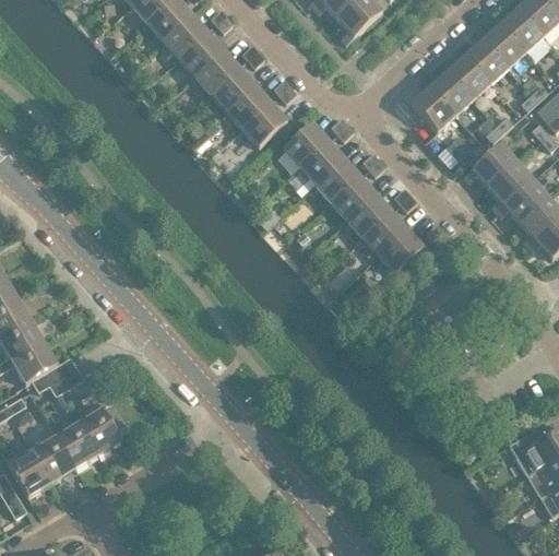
[(146,24),(174,0),(138,0),(131,7),(146,24)]
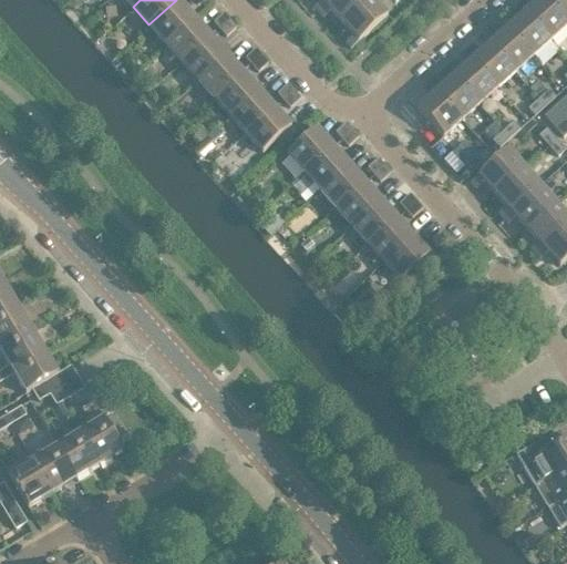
[(148,24),(165,42),(194,17),(178,0),(176,0),(148,24)]
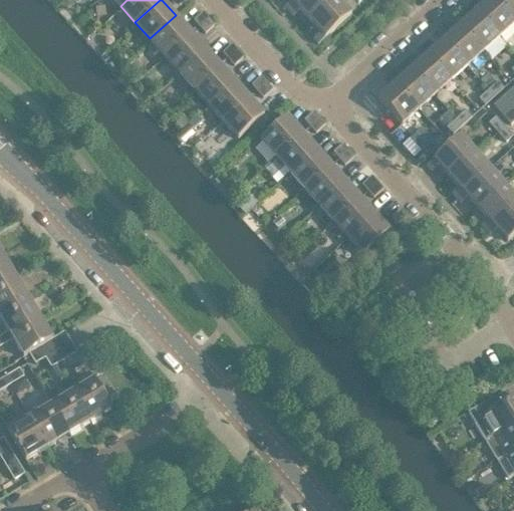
[(288,0),(283,4),(288,8),(297,0),(288,0)]
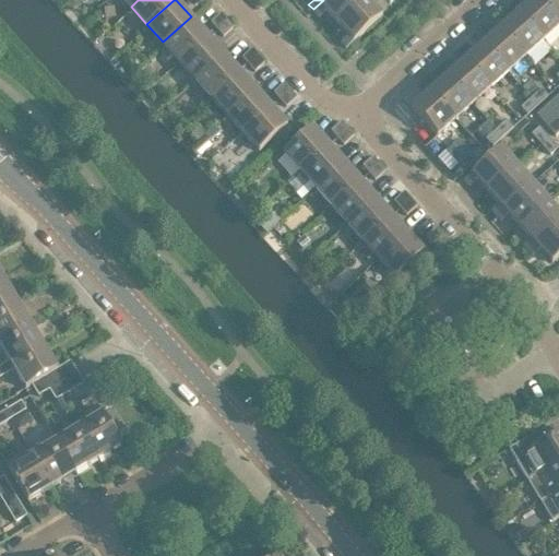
[(318,14),(325,8),(336,20),(358,0),(323,0),(313,9),(318,14)]
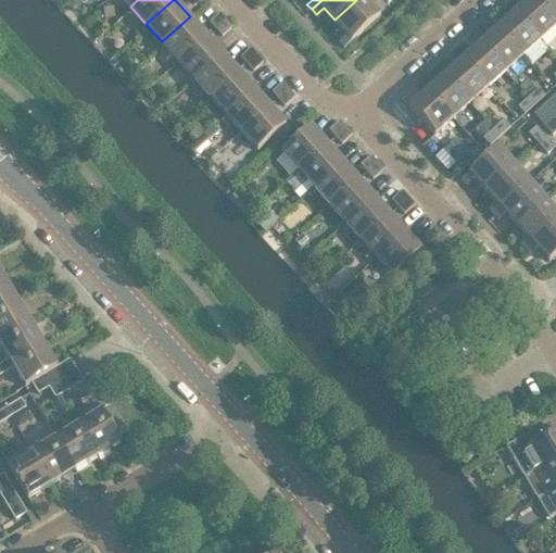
[(343,45),(379,13),(367,0),(356,0),(335,20),(345,33),(338,39),(343,45)]
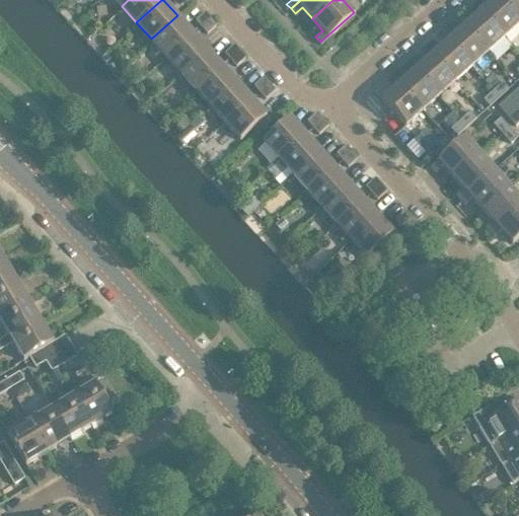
[(518,18),(502,0),(489,0),(479,8),(504,34),(518,20),(518,18)]
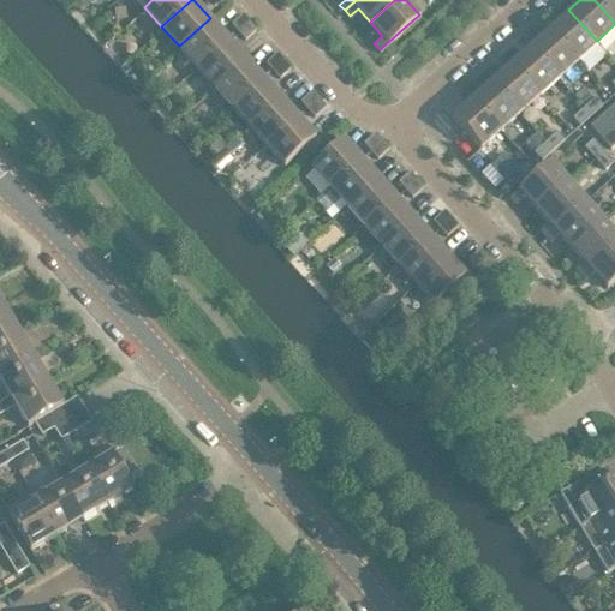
[(595,0),(614,22),(614,0),(595,0)]
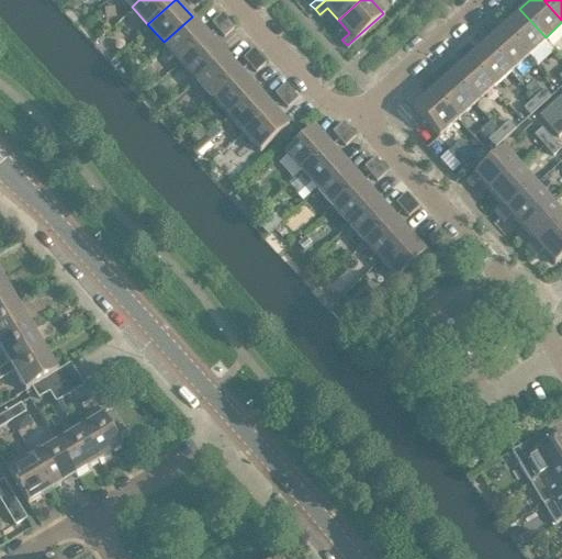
[(546,37),(519,9),(502,25),(527,54),(546,37)]
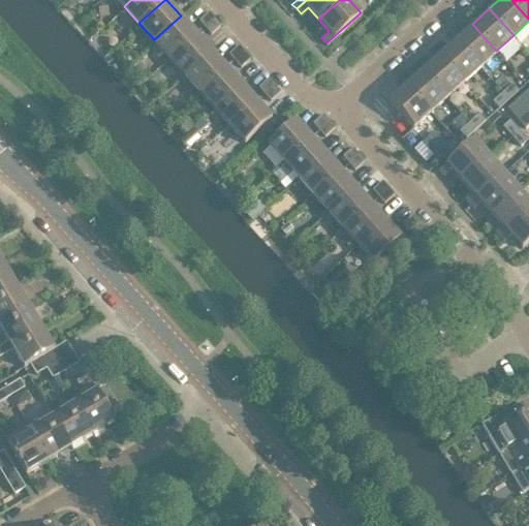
[(204,25),(214,16),(209,9),(198,19),(204,25)]
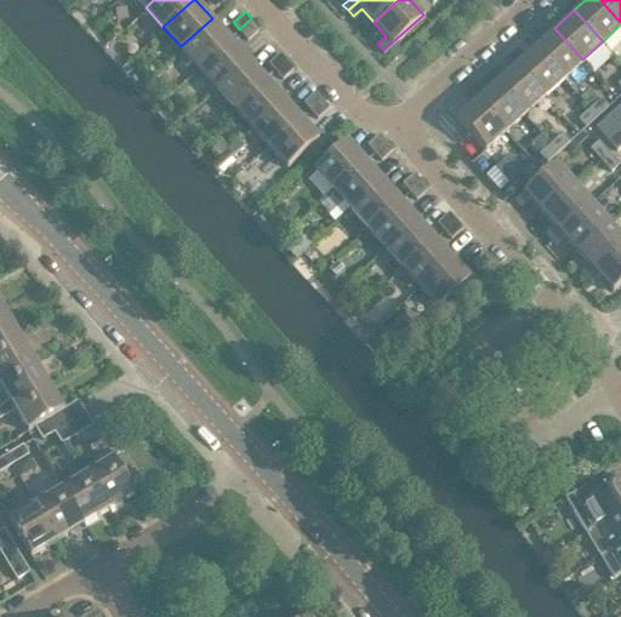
[(181,46),(198,66),(229,38),(212,18),(181,46)]
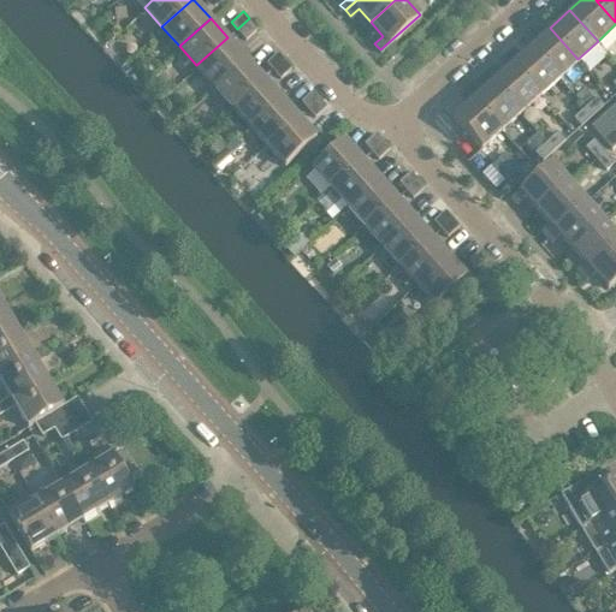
[(244,37),(256,27),(249,18),(237,29),(244,37)]
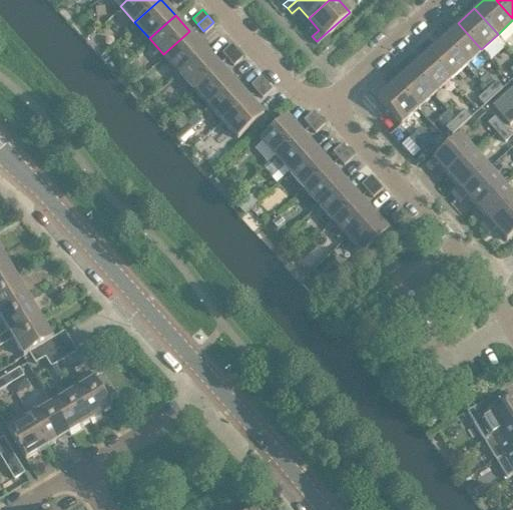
[(458,23),(442,37),(465,63),(481,49),(458,23)]
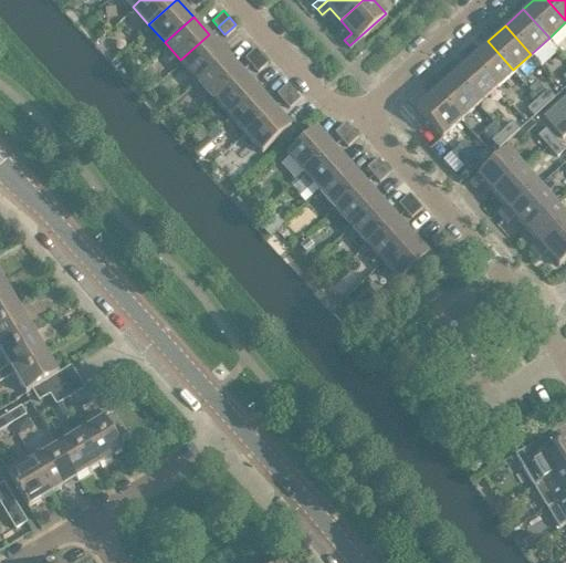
[(209,34),(180,60),(197,79),(226,53),(209,34)]
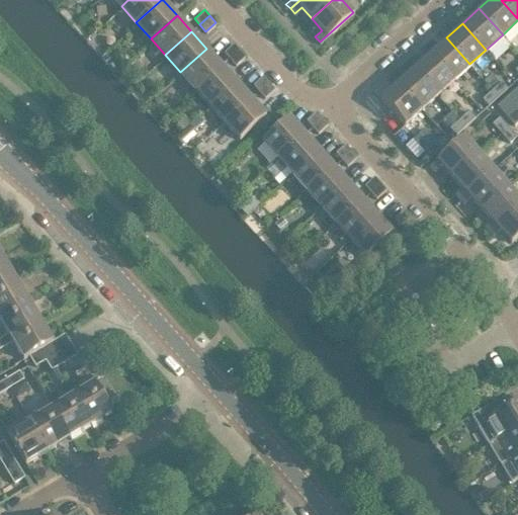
[(453,78),(469,64),(446,37),(430,52),(453,78)]
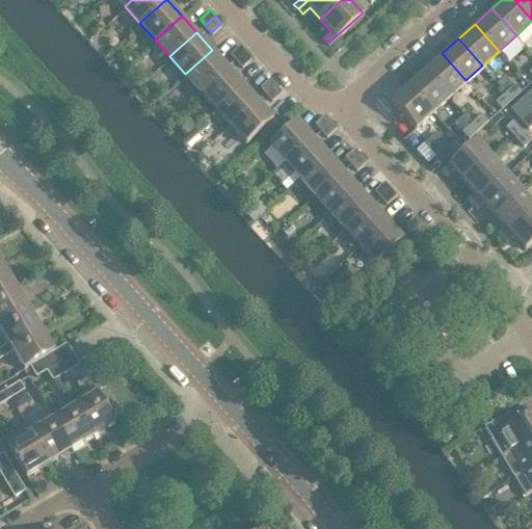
[(235,58),(245,50),(239,43),(230,52),(235,58)]
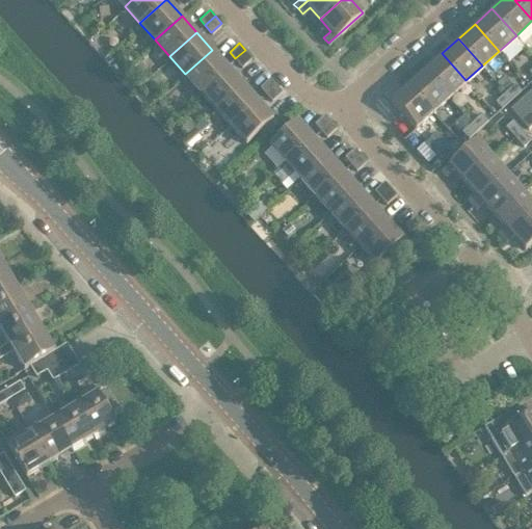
[(212,50),(185,74),(200,90),(227,67),(212,50)]
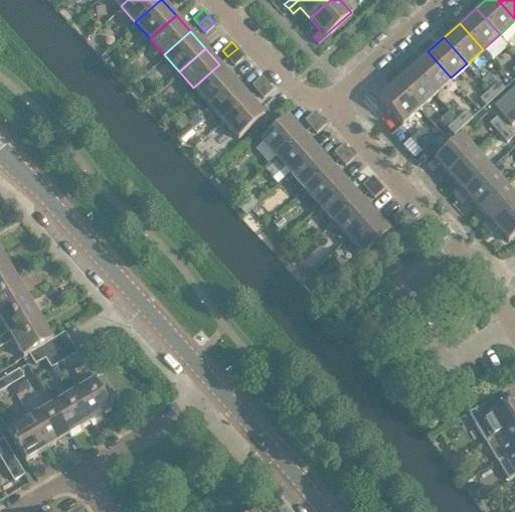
[(233,62),(243,54),(237,48),(227,56),(233,62)]
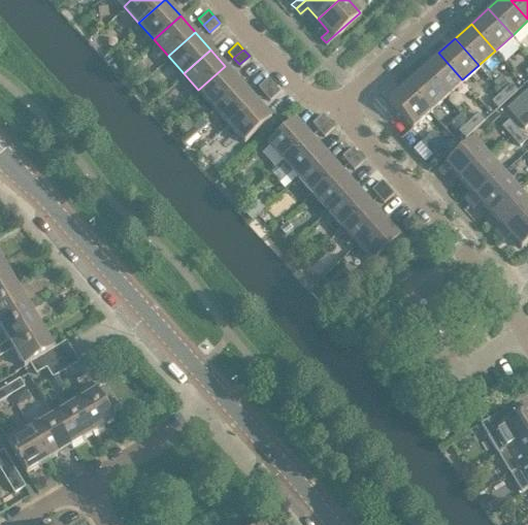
[(108,51),(102,55),(106,60),(112,55),(108,51)]
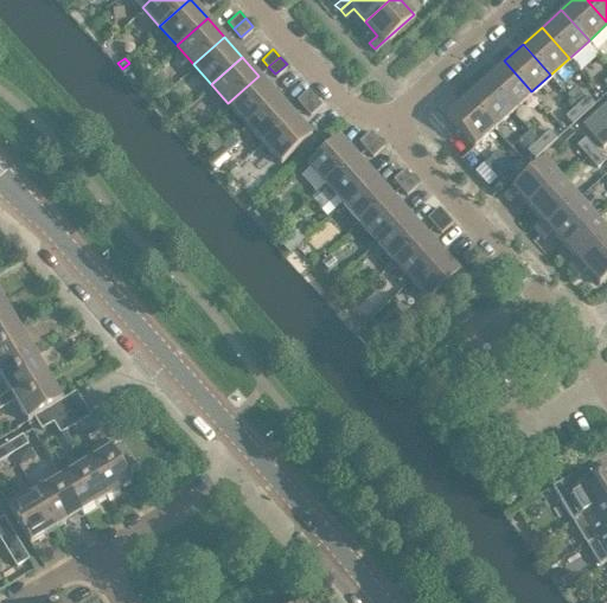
[(504,61),(485,78),(512,109),(531,91),(504,61)]
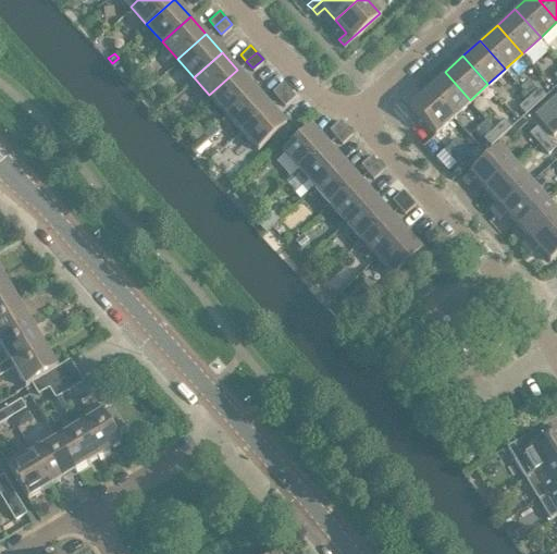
[(224,112),(252,87),(237,70),(209,95),(224,112)]
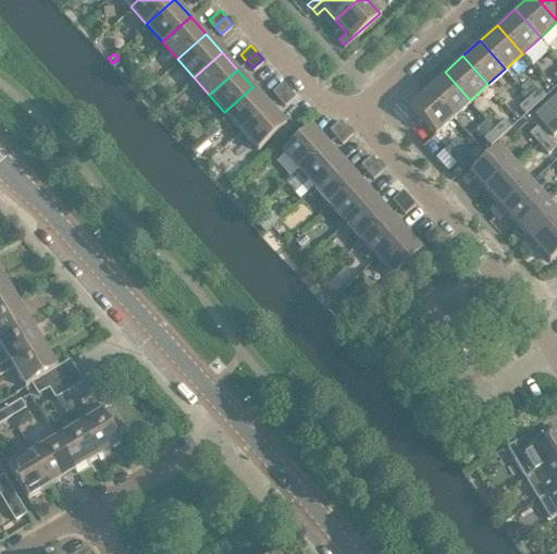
[(445,72),(428,87),(453,115),(470,100),(445,72)]
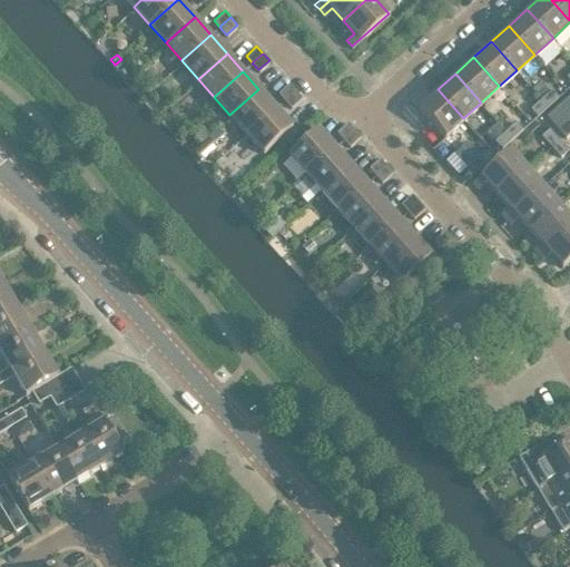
[(284,98),(295,89),(288,82),(278,91),(284,98)]
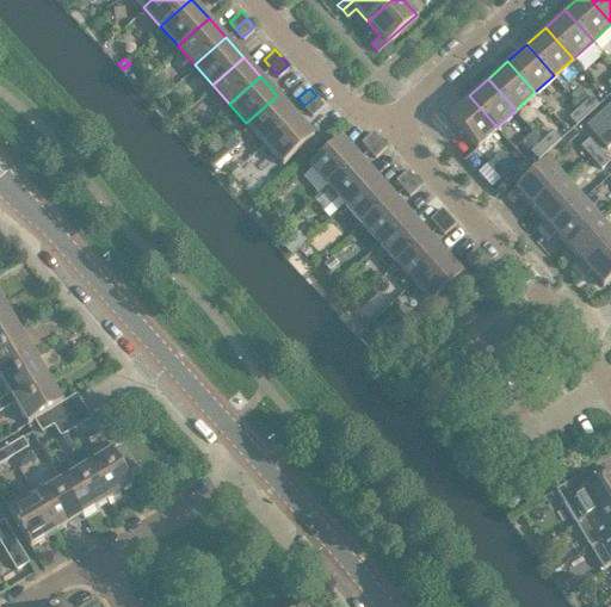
[(586,111),(598,101),(591,93),(579,104),(586,111)]
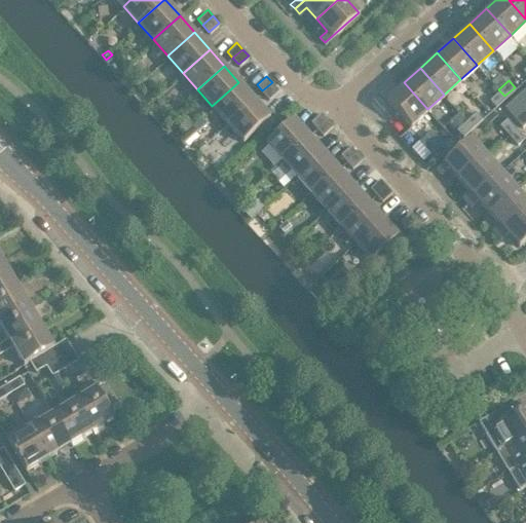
[(238,82),(212,106),(227,122),(254,99),(238,82)]
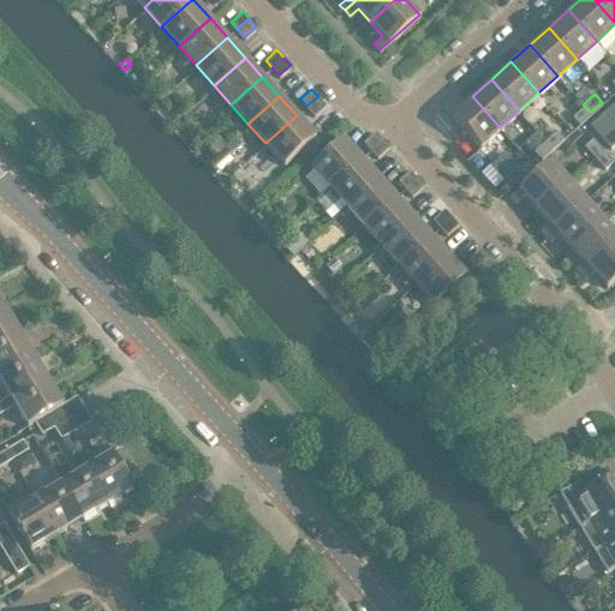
[(314,114),(326,103),(318,96),(306,106),(314,114)]
